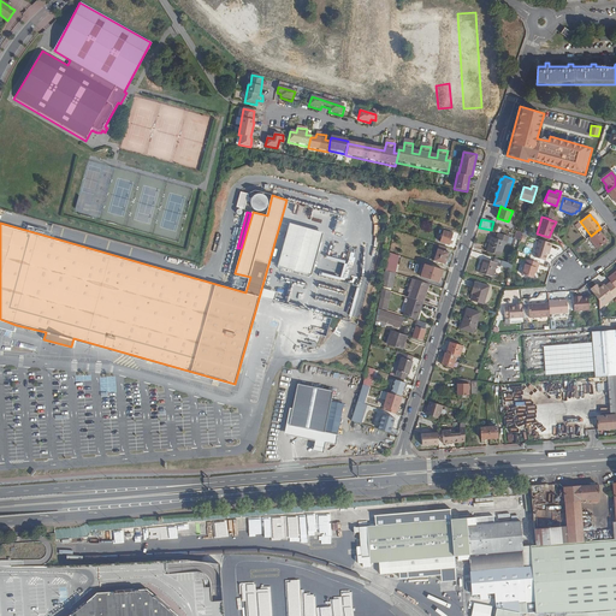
[(591,236),(587,238),(597,249),(606,242),(598,230),(591,236)]
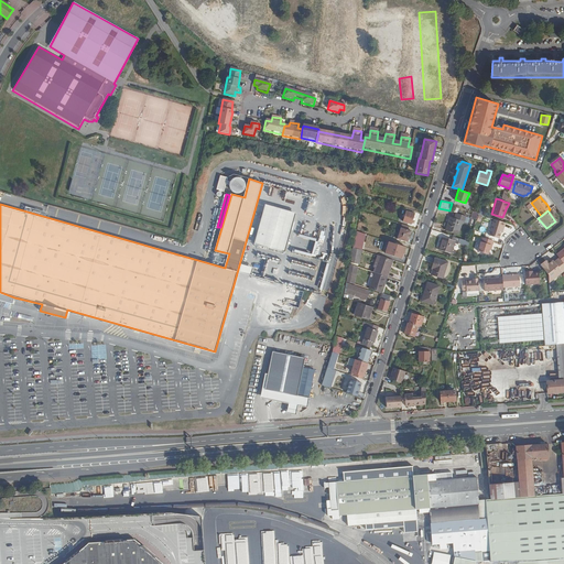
[(403,223),(412,226),(415,215),(407,213),(403,223)]
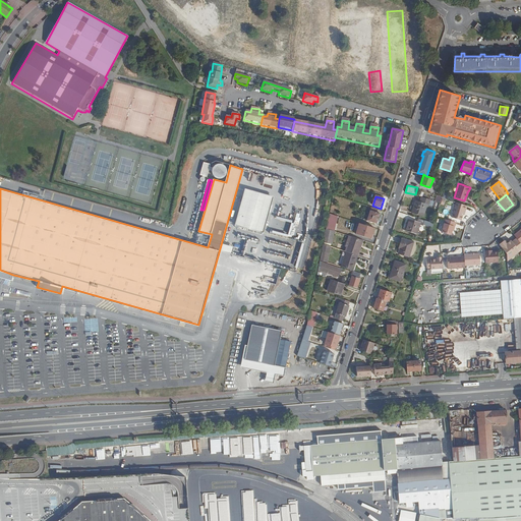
[(428,198),(423,197),(421,201),(415,199),(411,212),(422,216),(428,198)]
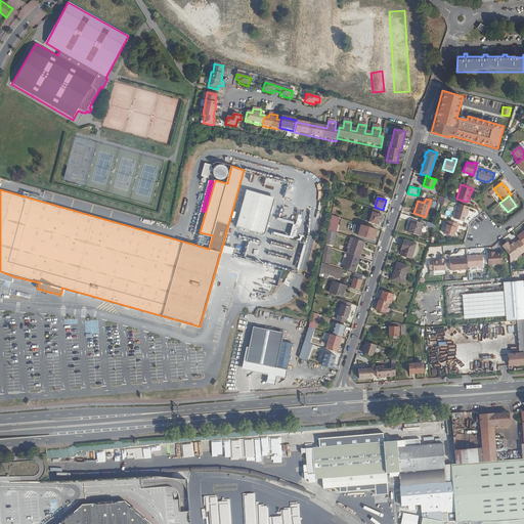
[(468,211),(469,207),(459,204),(454,218),(463,221),(465,215),(467,210),(468,211)]
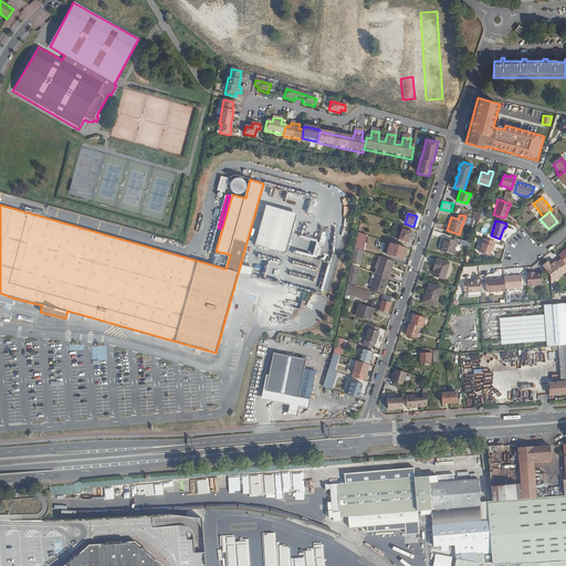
[(409,232),(410,229),(404,227),(399,242),(408,245),(412,234),(409,232)]
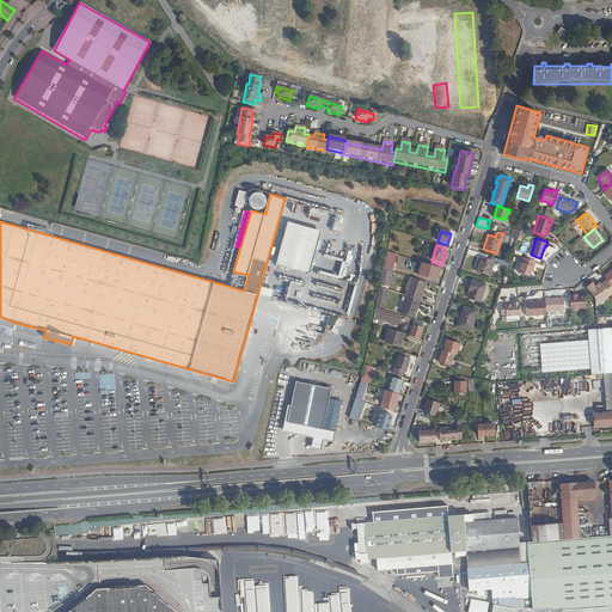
[(396,256),(387,254),(384,271),(392,273),(396,256)]
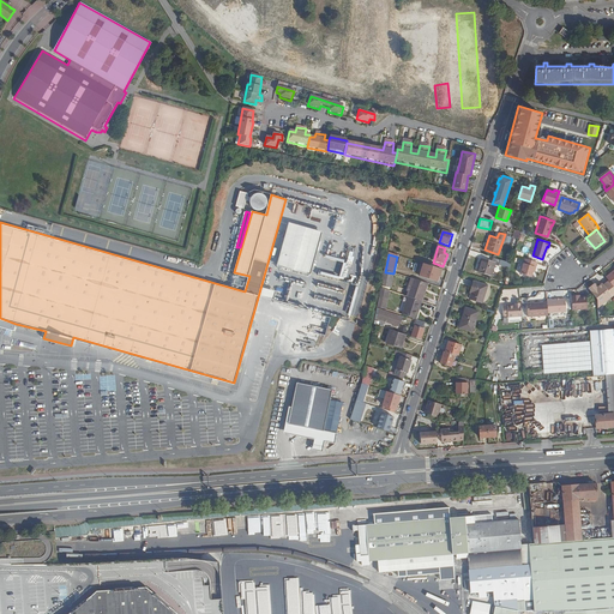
[(500,259),(492,257),(491,260),(481,257),(477,271),(492,275),(495,264),(495,263),(499,263),(500,259)]
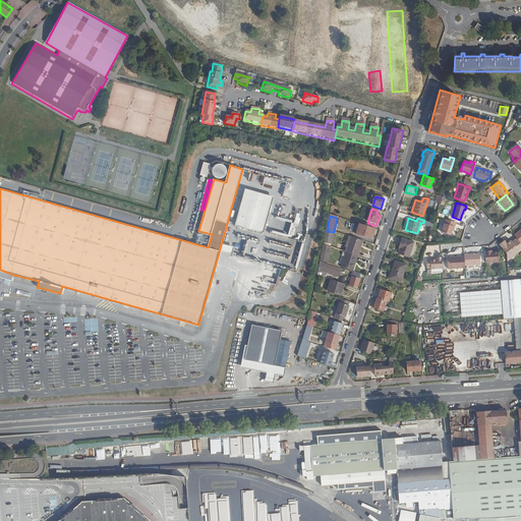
[(454,226),(455,222),(445,219),(441,232),(450,234),(451,230),(453,226),(454,226)]
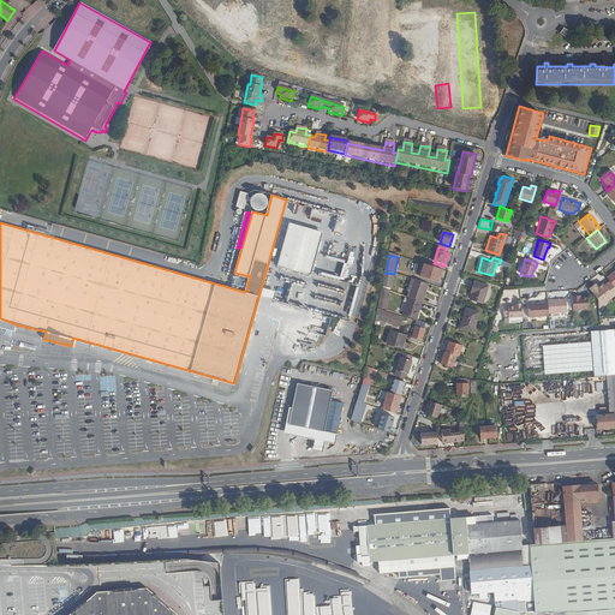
[(440,279),(442,272),(423,266),(419,278),(437,284),(439,279),(440,279)]
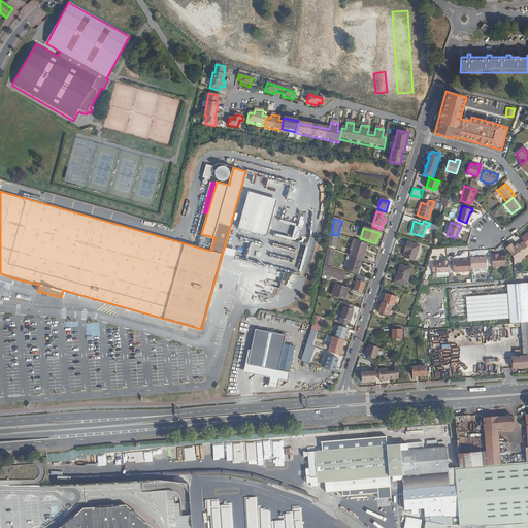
[(338,235),(331,234),(327,253),(330,253),(330,251),(332,251),(333,248),(336,249),(339,236),(338,235)]
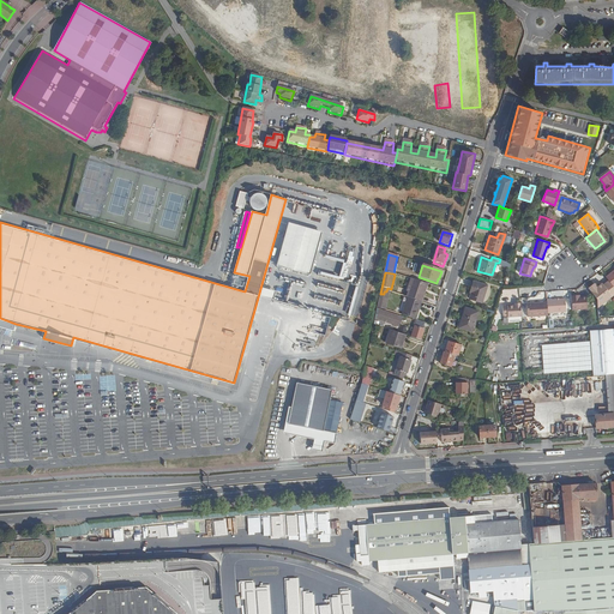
[(486,284),(473,280),(468,292),(470,292),(468,298),(480,301),(486,284)]
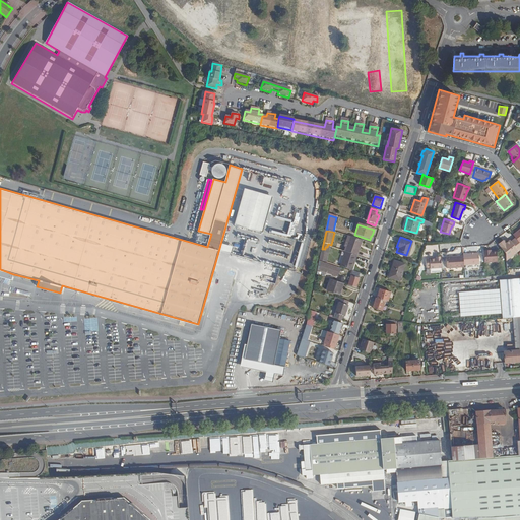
[(356,256),(362,241),(350,238),(345,252),(355,256),(356,256)]
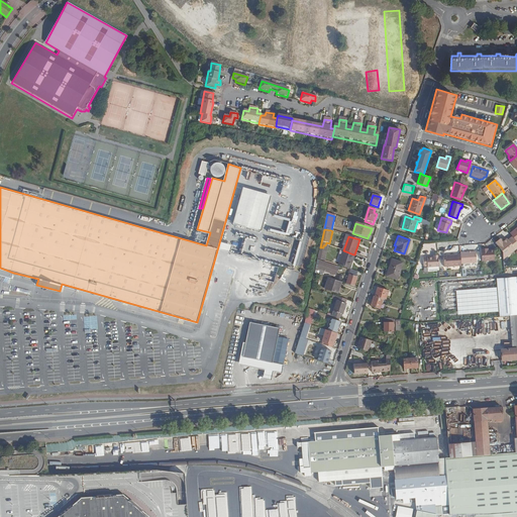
[(516,241),(513,236),(508,240),(514,248),(516,246),(516,241)]
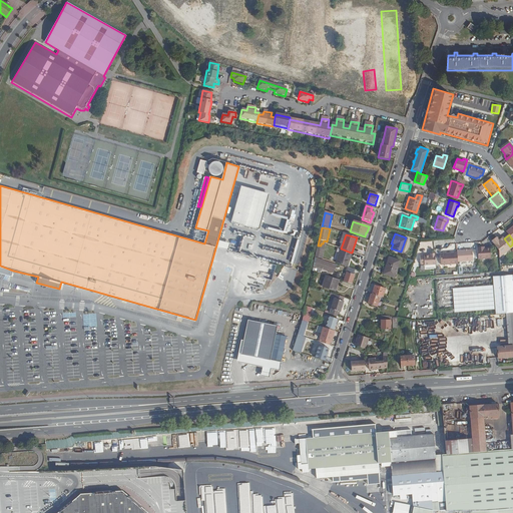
[(267,236),(266,241),(265,241),(263,250),(285,255),(288,241),(267,236)]
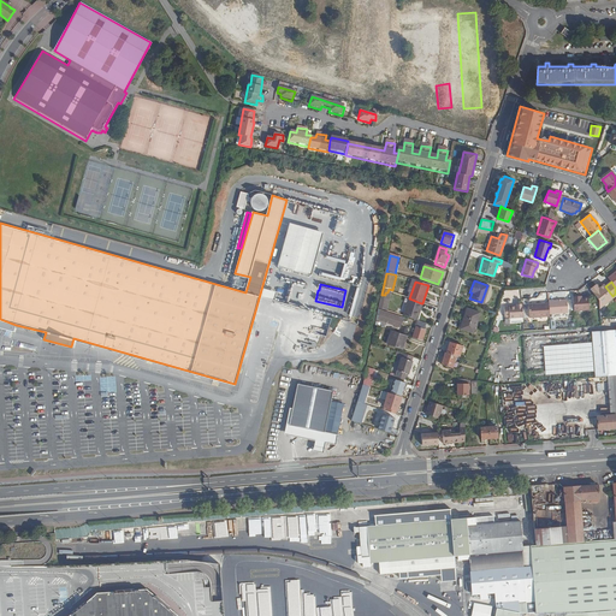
[(599,301),(599,307),(612,296),(605,286),(604,284),(598,289),(596,285),(590,290),(599,301)]
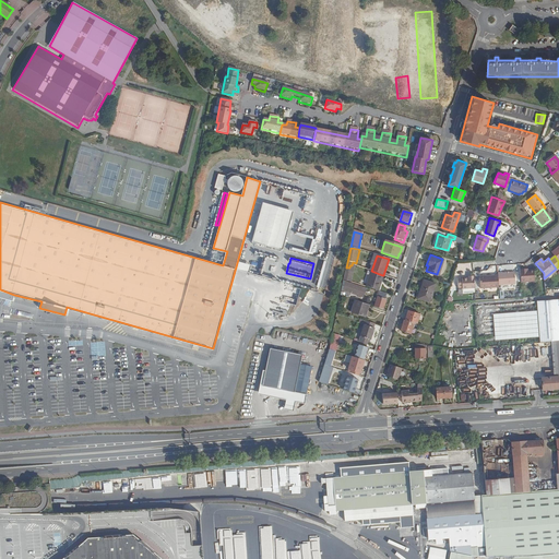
[(358,284),(364,269),(357,266),(355,274),(346,272),(344,280),(358,284)]
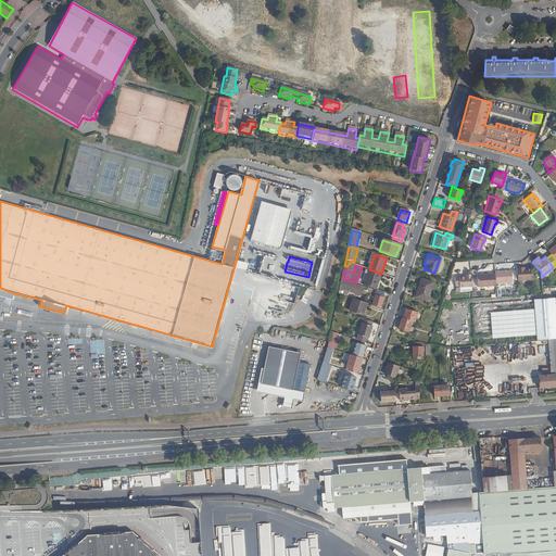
[(516,268),(517,281),(531,280),(530,269),(525,269),(522,269),(521,268),(516,268)]
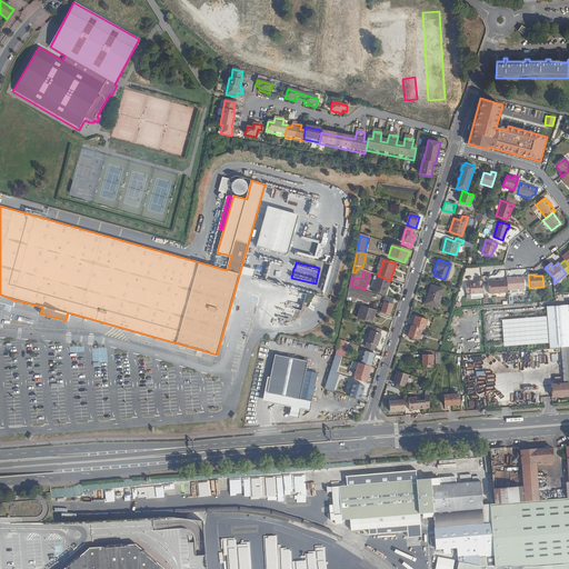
[(387,286),(389,280),(378,276),(372,292),(382,296),(386,286),(387,286)]
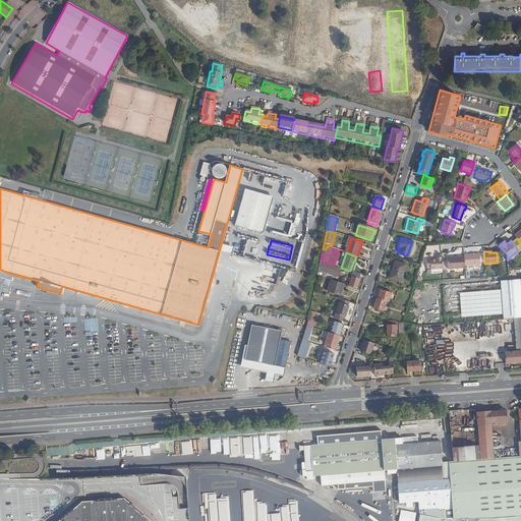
[(463,253),(463,256),(464,266),(479,265),(479,254),(467,254),(467,253),(463,253)]
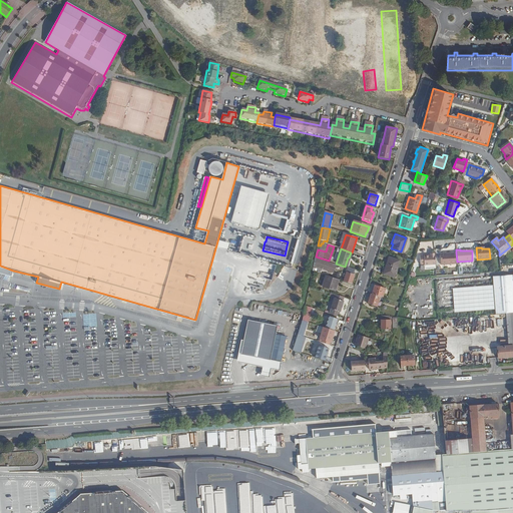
[(440,265),(457,264),(457,262),(456,252),(440,253),(440,265)]
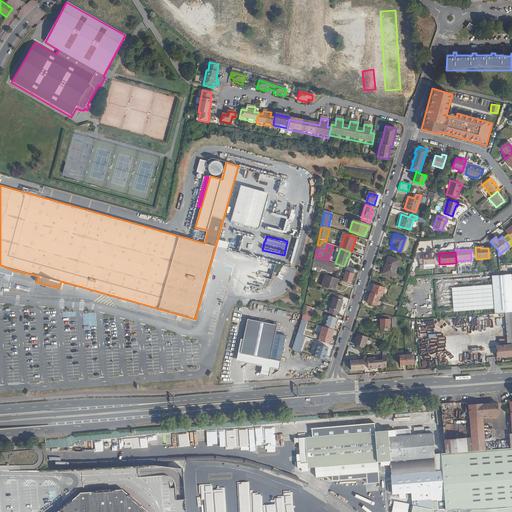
[(423,263),(434,263),(433,253),(428,253),(428,254),(422,255),(422,253),(418,254),(419,262),(423,262),(423,263)]
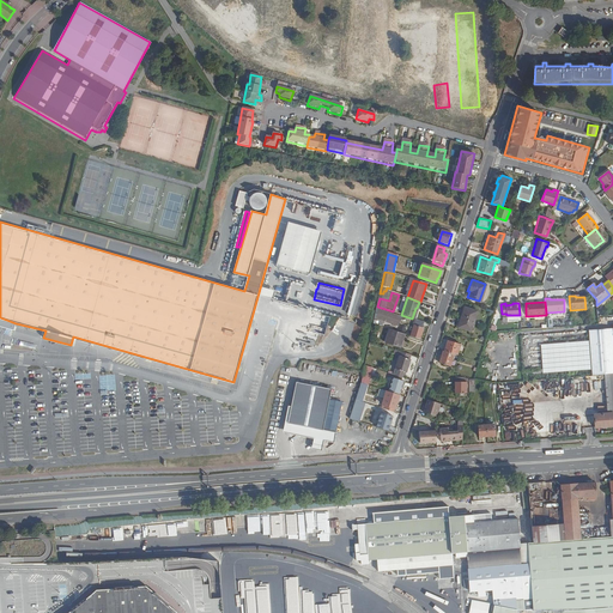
[(462,316),(460,327),(471,331),(477,311),(465,308),(462,316)]
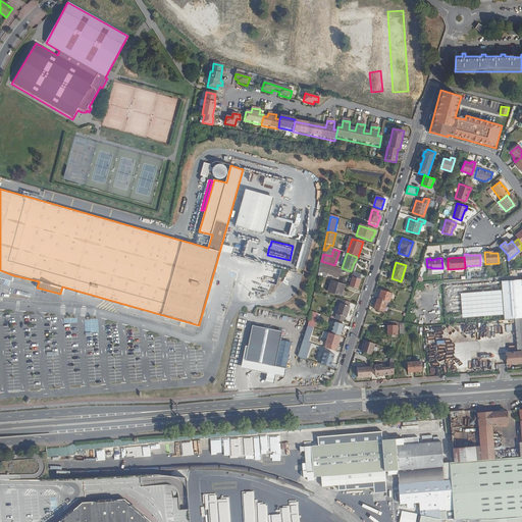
[(272,268),(269,276),(277,278),(279,270),(272,268)]
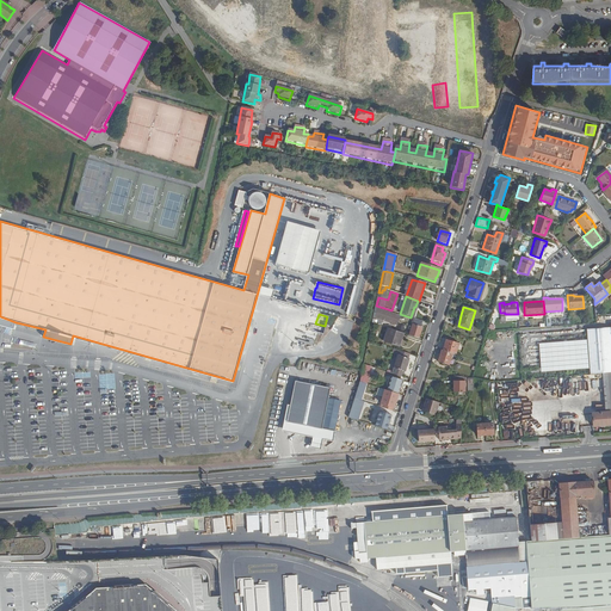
[(16,322),(0,316),(0,325),(14,329),(16,322)]
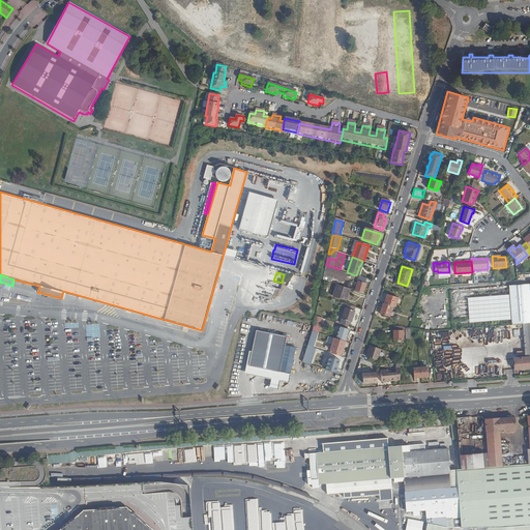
[(363,294),(367,280),(359,276),(354,291),(363,294)]
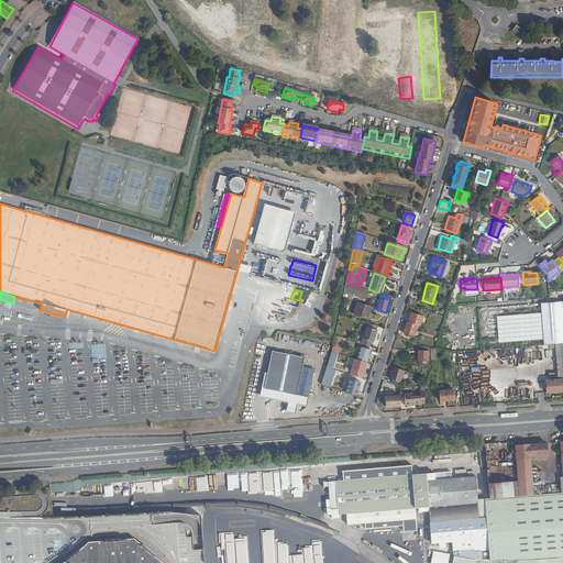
[(309,297),(302,307),(308,310),(315,300),(309,297)]
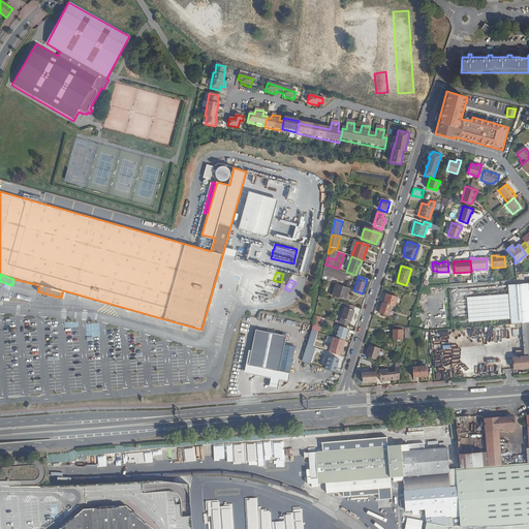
[(528,281),(528,283),(507,284),(510,324),(521,323),(528,322),(528,281)]
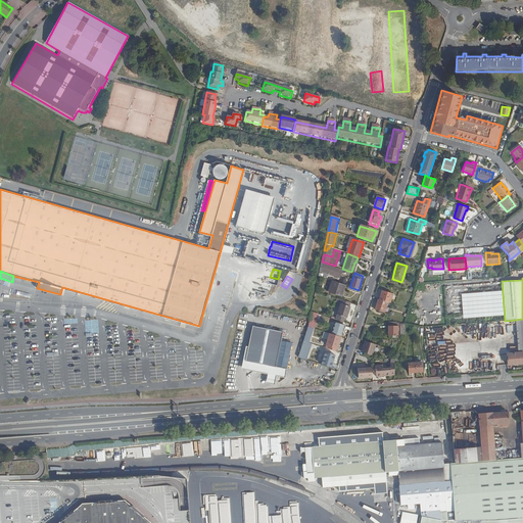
[(341,298),(345,286),(334,282),(330,294),(341,298)]
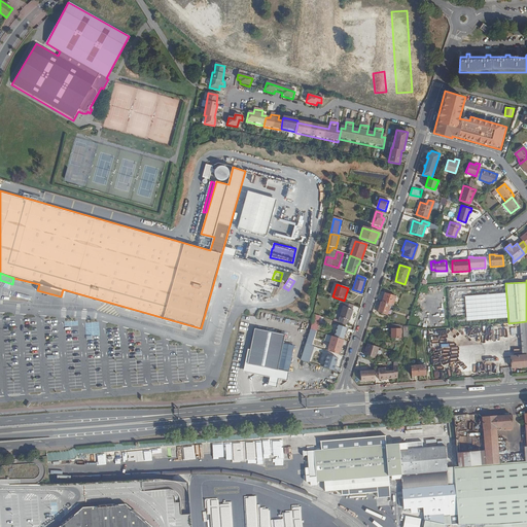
[(271,297),(273,290),(257,285),(255,293),(271,297)]
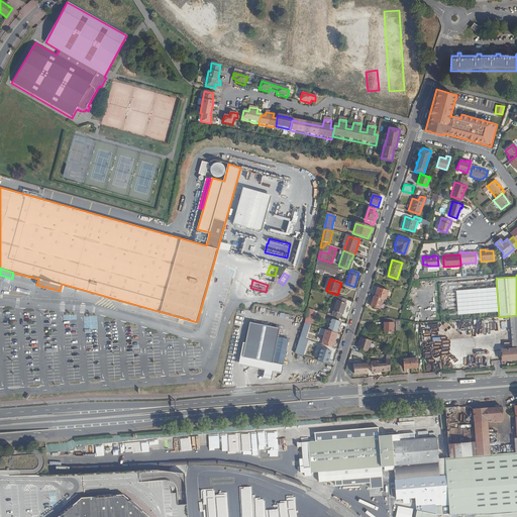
[(29,295),(30,289),(20,287),(18,292),(29,295)]
